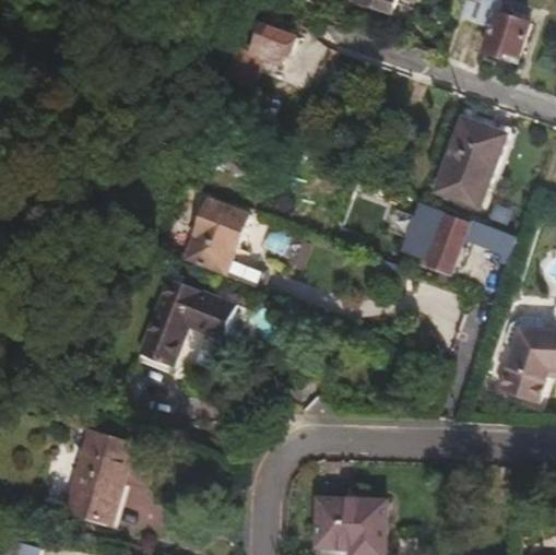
[(383,12),(388,0),(350,0),(350,2),(383,12)]
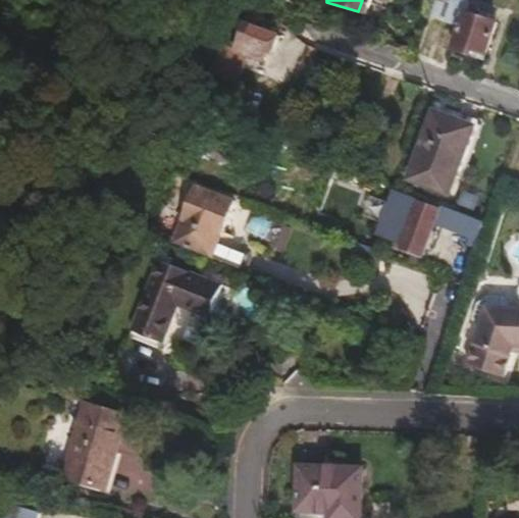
[(494,20),(462,10),(465,1),(462,0),(428,0),(424,14),(456,26),(449,47),(469,53),(471,46),(483,50),(494,20)]
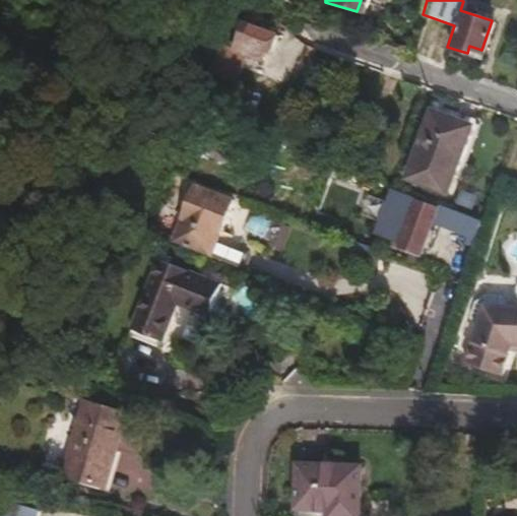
[(270,52),(275,37),(241,24),(232,51),(261,61),(265,51),(270,52)]
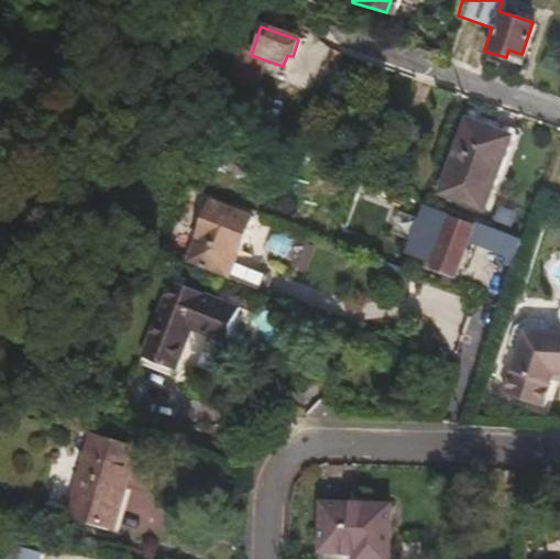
[(482,210),(504,149),(494,145),(462,134),(439,195),(482,210)]
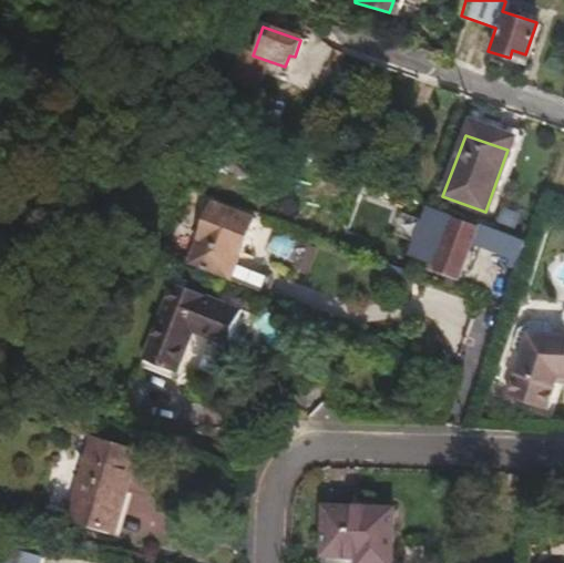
[(236,253),(250,215),(209,198),(185,262),(238,284),(245,265),(239,262),(242,255),(236,253)]
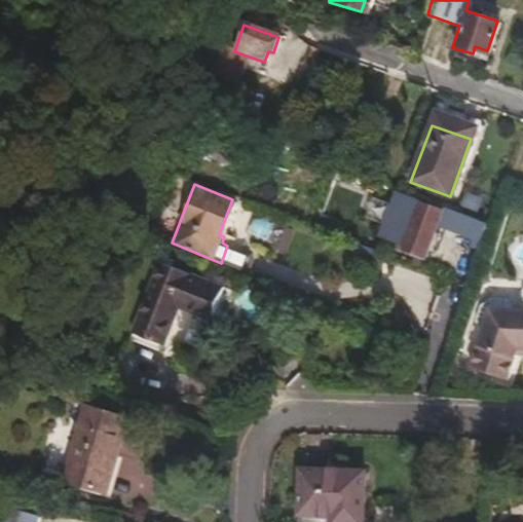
[(484,220),(443,206),(440,212),(410,200),(403,217),(412,220),(401,249),(424,257),(437,225),(471,238),(468,244),(476,247),(484,220)]
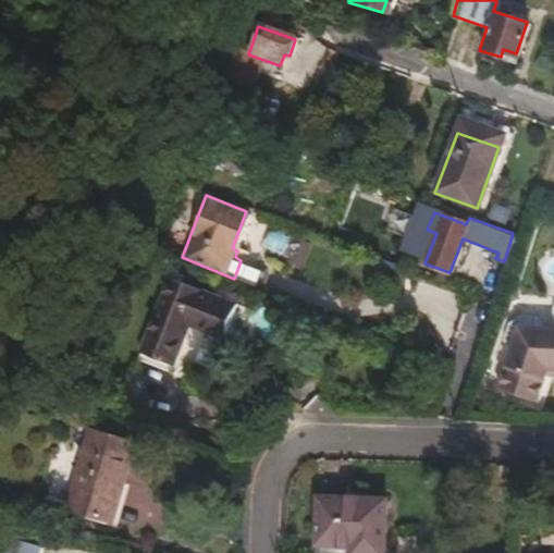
[(397,273),(404,260),(382,250),(377,265),(397,273)]
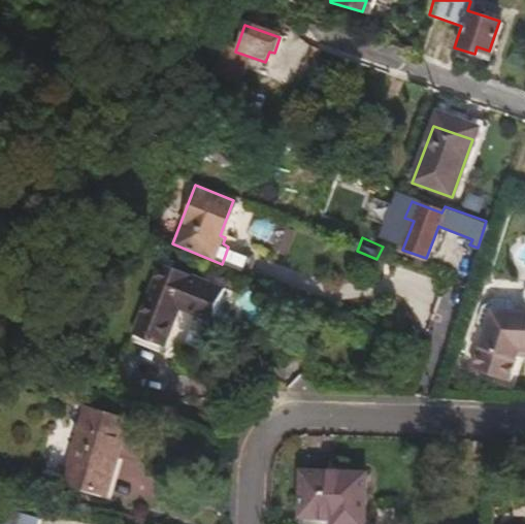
[(215,320),(227,286),(159,262),(132,334),(167,349),(183,307),(215,320)]
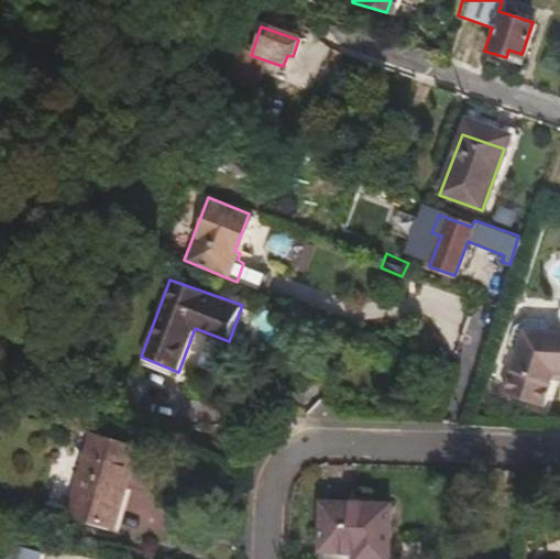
[(559,372),(559,331),(522,330),(501,394),(540,406),(551,373),(559,372)]
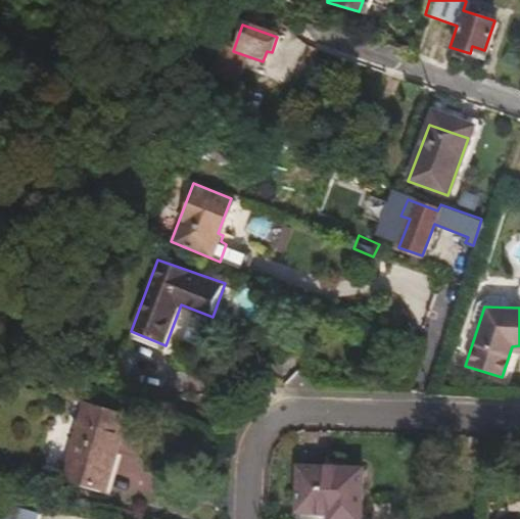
[(113,487),(133,417),(91,405),(72,475),(113,487)]
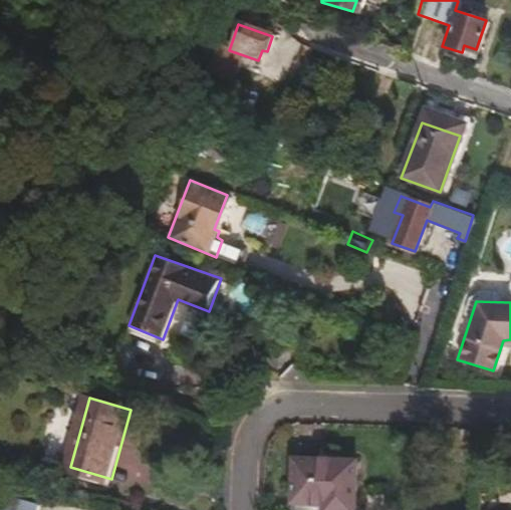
[(327,509),(354,509),(355,456),(294,455),(294,509),(327,509)]
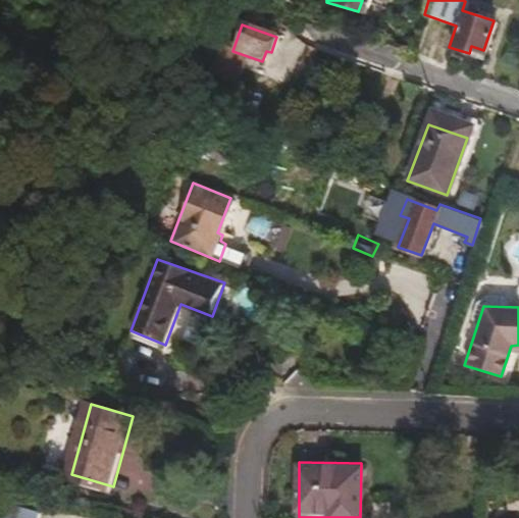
[(40,517),(44,506),(17,498),(10,517),(40,517)]
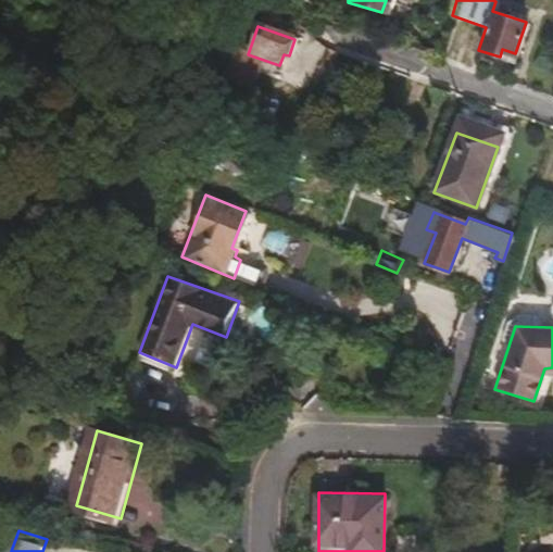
[(552,551),(552,535),(530,535),(529,551),(552,551)]
